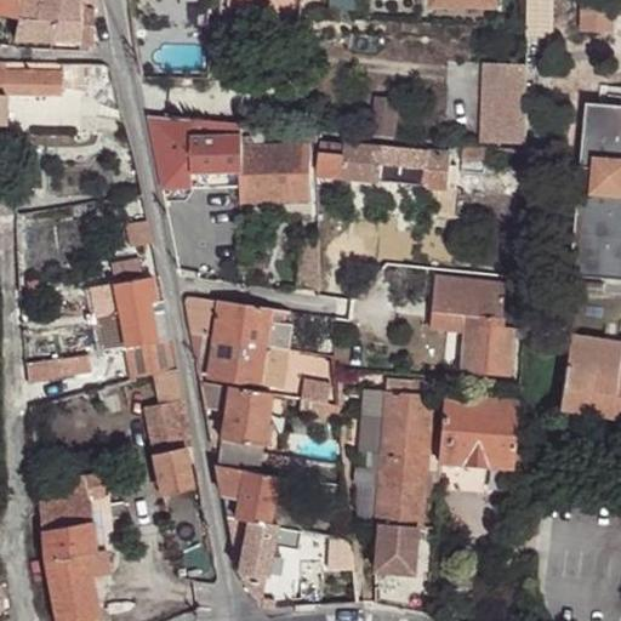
[(0,0),(0,10),(6,11),(17,12),(18,0),(0,0)]
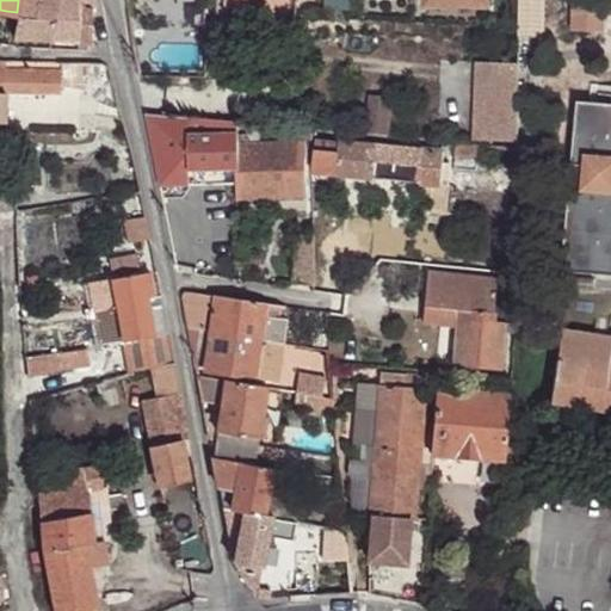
[(18,0),(17,12),(14,38),(49,41),(55,0),(18,0)]
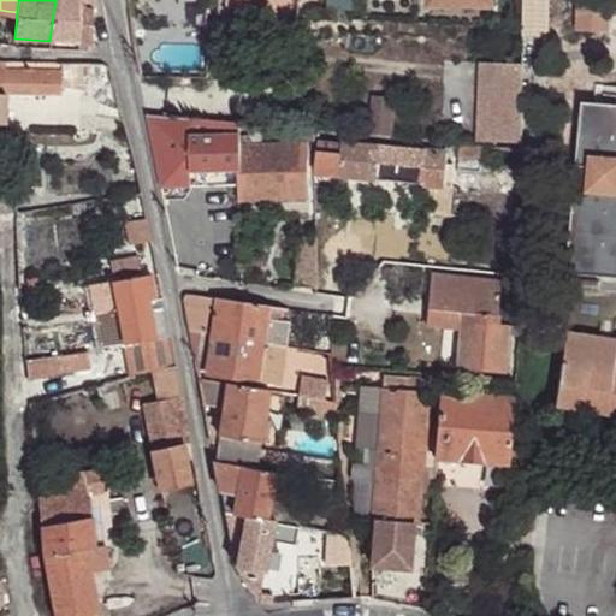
[(94,9),(93,0),(55,0),(49,41),(52,41),(84,42),(98,46),(98,42),(95,40),(94,40),(94,12),(98,12),(98,10),(94,9)]
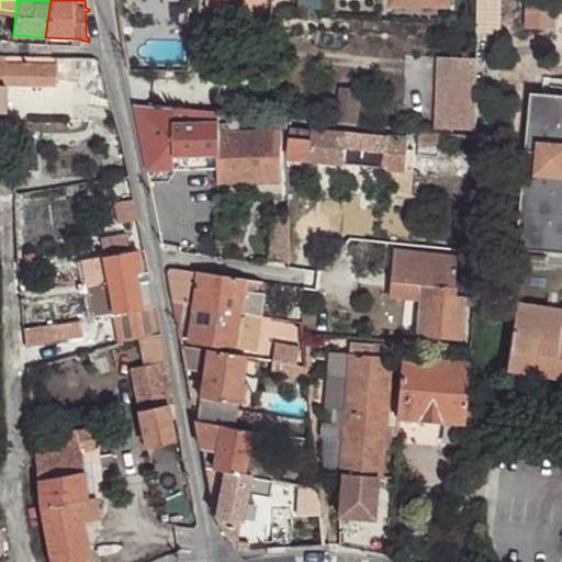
[(322,11),(321,0),(298,0),(298,11),(322,11)]
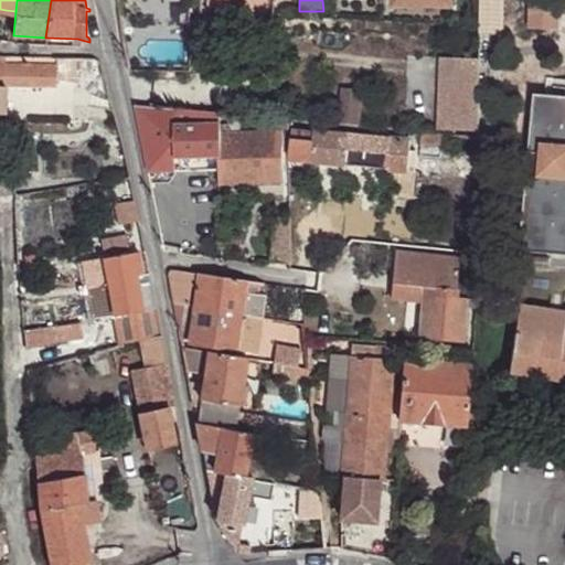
[(479,0),(479,28),(479,34),(499,35),(503,35),(503,0),(479,0)]
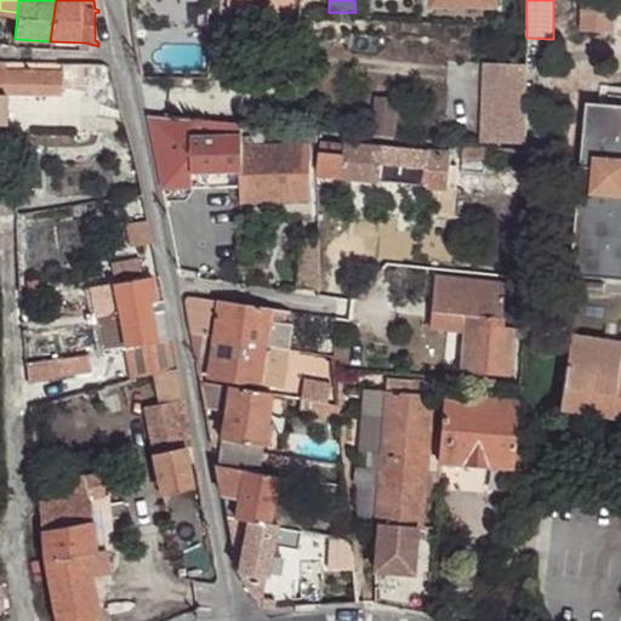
[(591,0),(588,29),(607,32),(609,0),(591,0)]
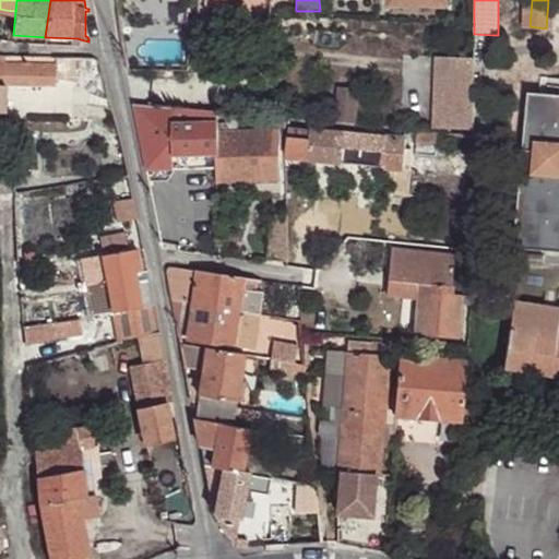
[(2,35),(13,35),(15,11),(6,10),(2,35)]
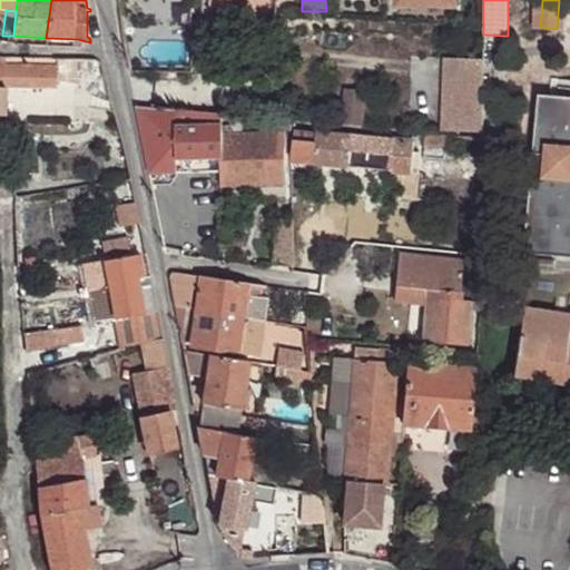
[(481,105),(480,118),(491,118),(500,118),(501,94),(503,36),(483,35),(481,105)]
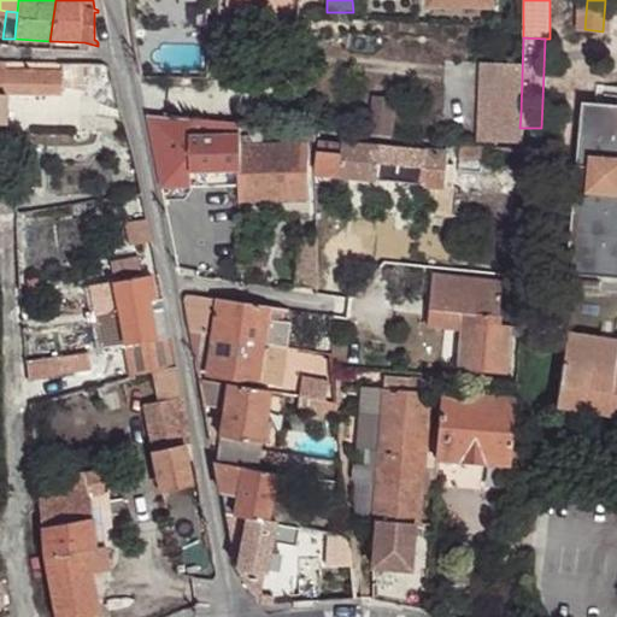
[(82,88),(82,65),(62,64),(62,72),(62,87),(82,88)]
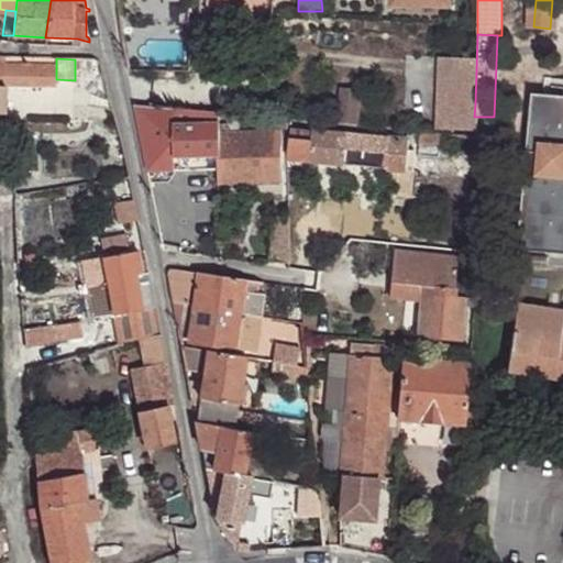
[(56,66),(4,65),(4,89),(6,89),(56,89),(56,79),(56,66)]
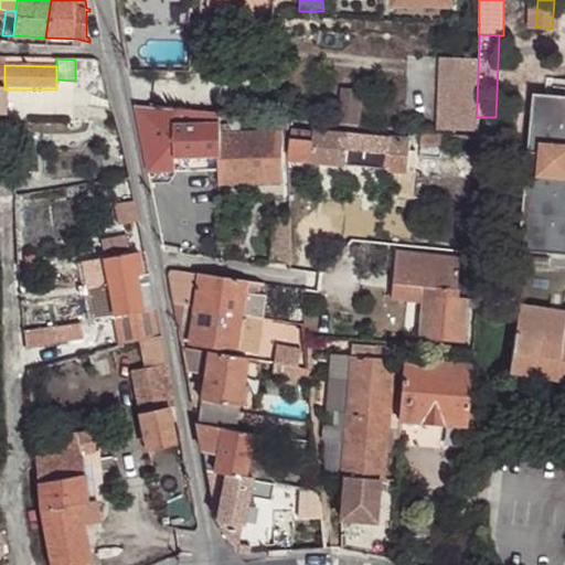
[(331,96),(328,126),(347,128),(350,97),(331,96)]
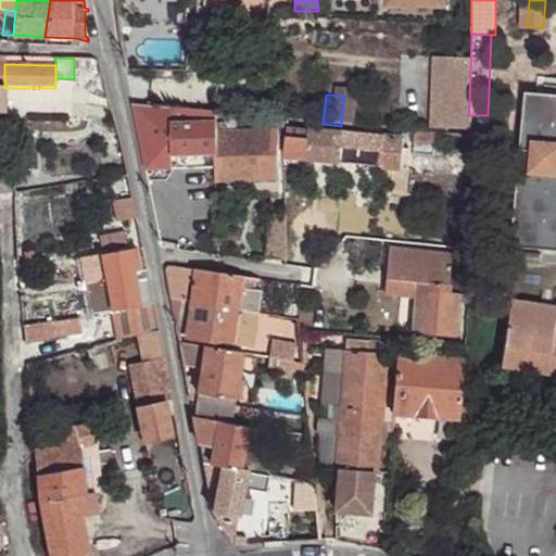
[(555,255),(555,97),(528,95),(513,252),(555,255)]
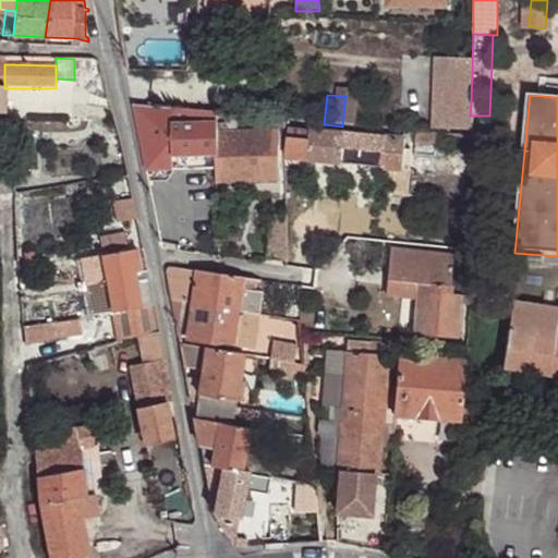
[(452,137),(470,140),(470,116),(471,102),(447,102),(446,137),(452,137)]
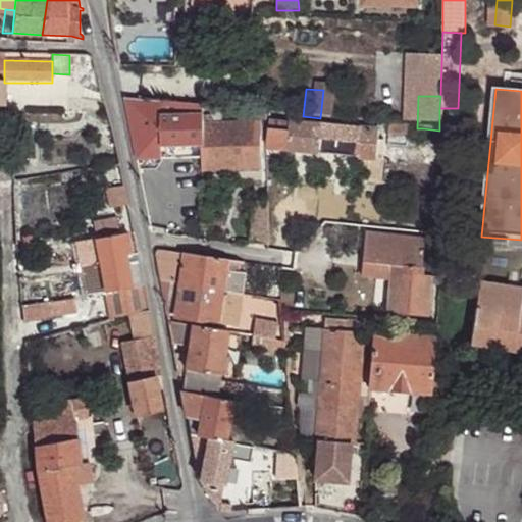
[(125,100),(127,116),(162,120),(162,117),(161,104),(125,100)]
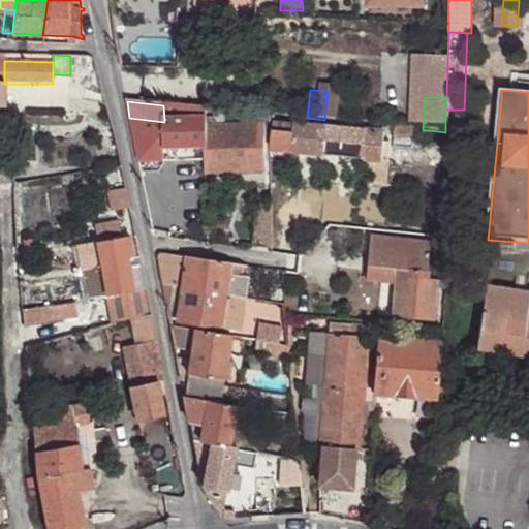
[(164,119),(206,118),(206,110),(197,109),(163,105),(164,119)]
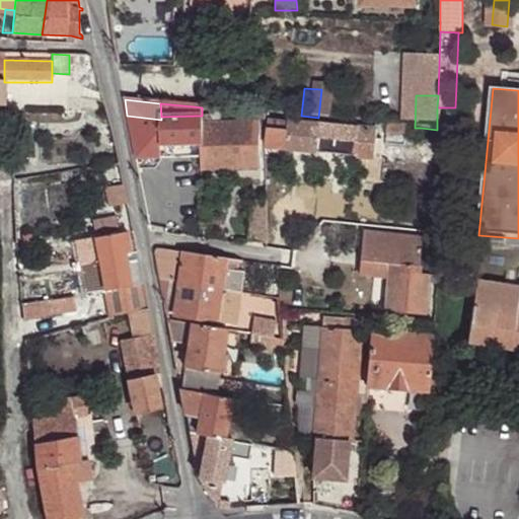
[(202,116),(203,126),(221,126),(220,108),(202,107),(202,116)]
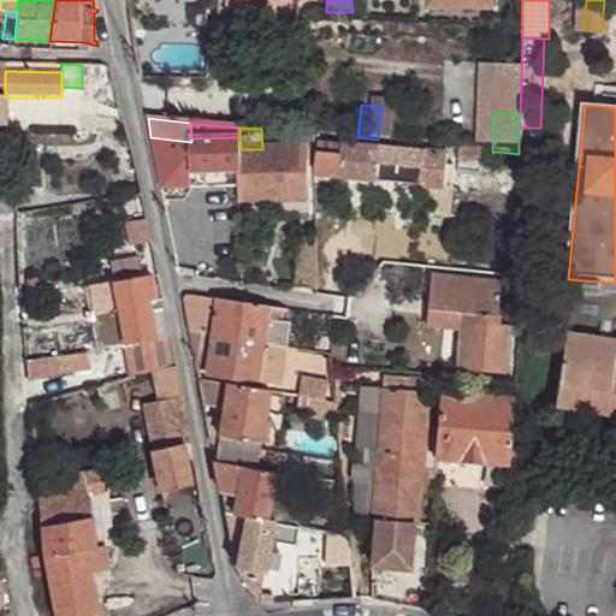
[(528,155),(531,155),(531,128),(519,128),(519,154),(528,155)]
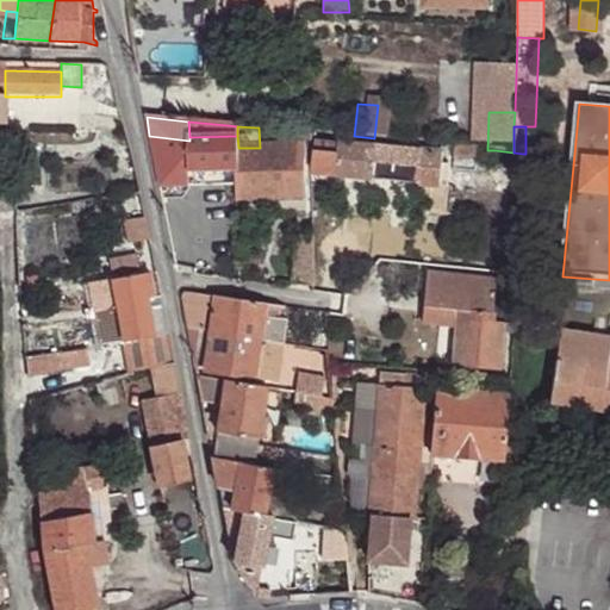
[(296,131),(259,128),(260,148),(296,147),(296,131)]
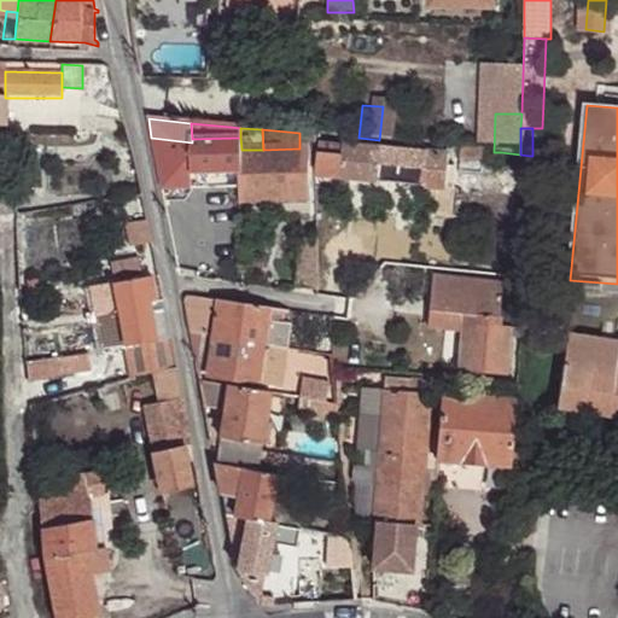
[(309,164),(316,164),(319,155),(321,135),(299,133),(299,149),(308,149),(309,164)]
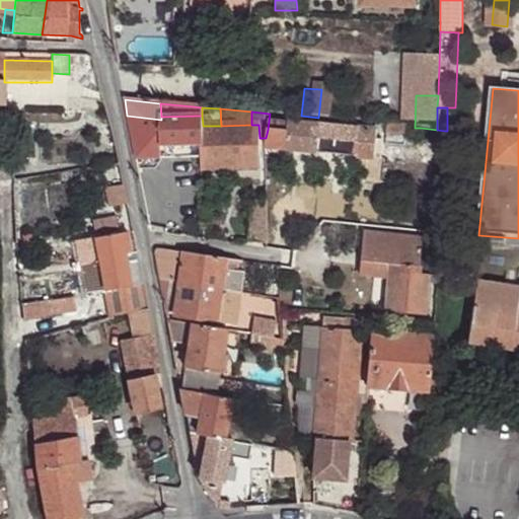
[(162,146),(203,145),(203,126),(202,116),(161,117),(161,120),(162,146)]
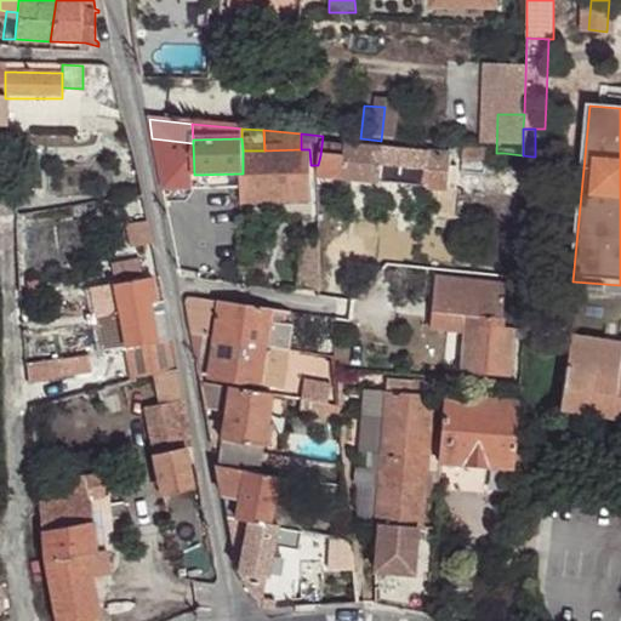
[(318,165),(317,180),(428,189),(448,192),(449,184),(450,167),(451,158),(346,147),(345,158),(320,155),(318,165)]
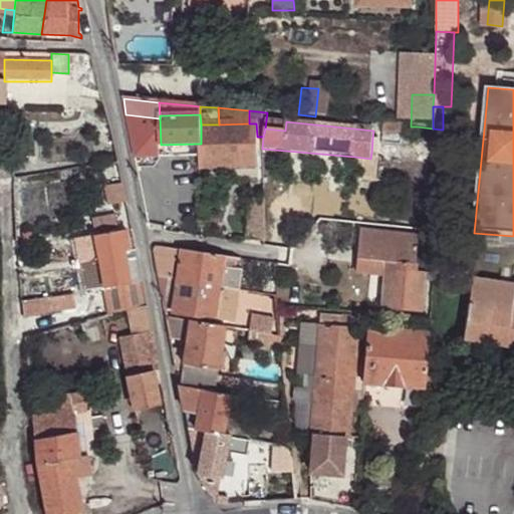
[(201,144),(202,169),(258,168),(257,137),(256,123),(249,123),(219,124),(201,124),(201,144)]
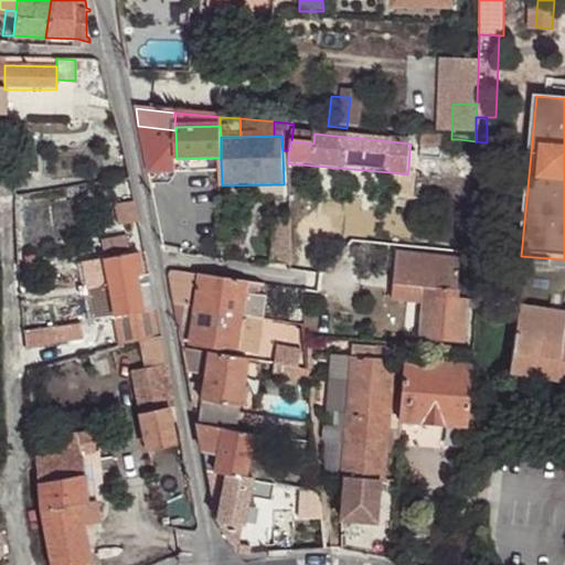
[(444,138),(419,136),(418,145),(443,147),(444,138)]
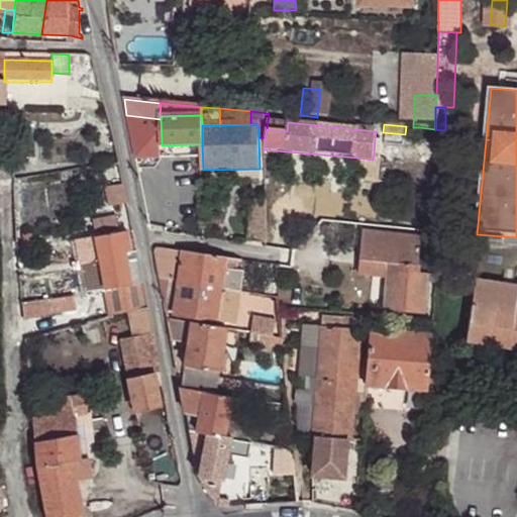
[(129,128),(134,149),(149,146),(146,125),(137,127),(129,128)]
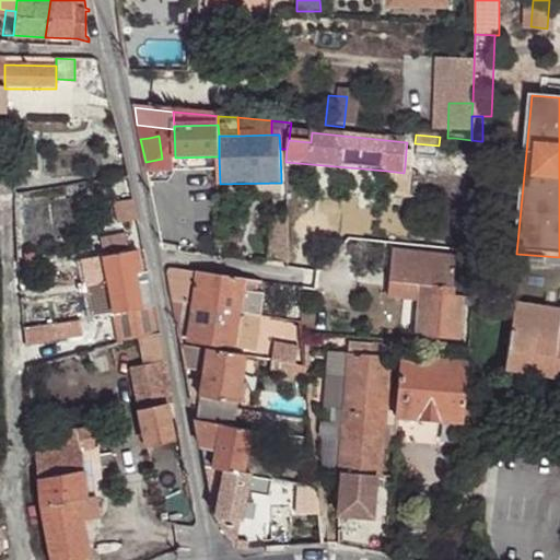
[(479,154),(480,141),(471,140),(454,138),(453,150),(459,150),(459,153),(467,153),(479,154)]
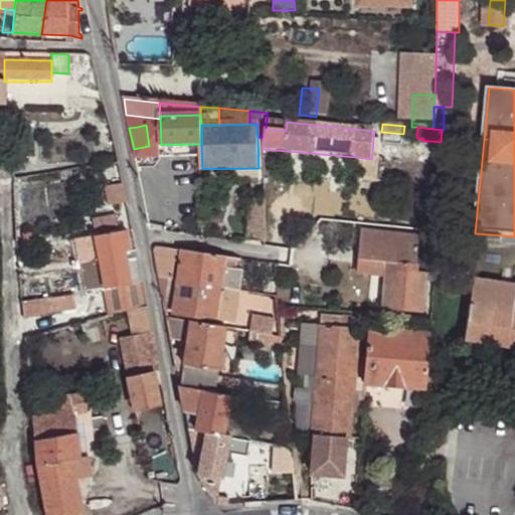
[(428,151),(441,152),(441,142),(430,141),(428,151)]
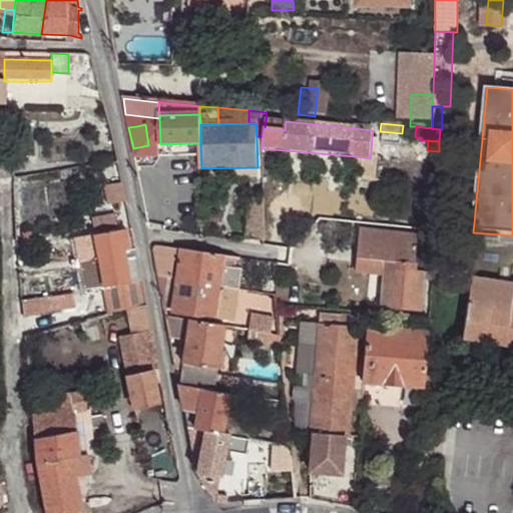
[(133,148),(138,175),(154,172),(148,145),(133,148)]
